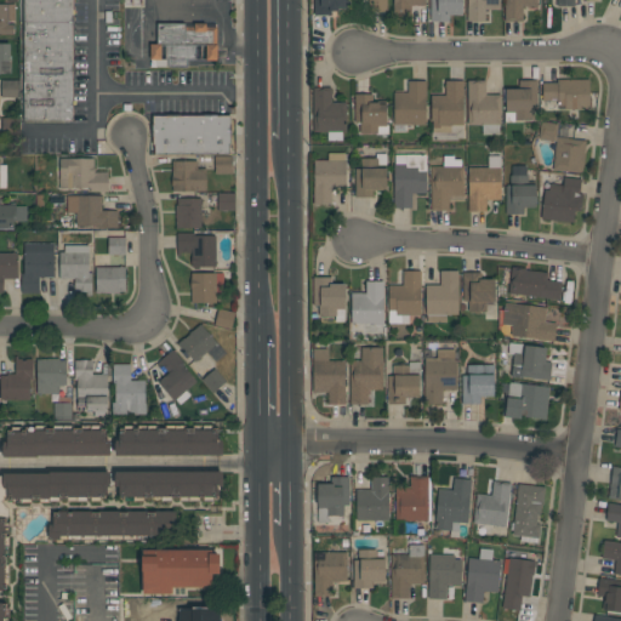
[(73,0),(73,121),(24,121),(24,0),(73,0)]
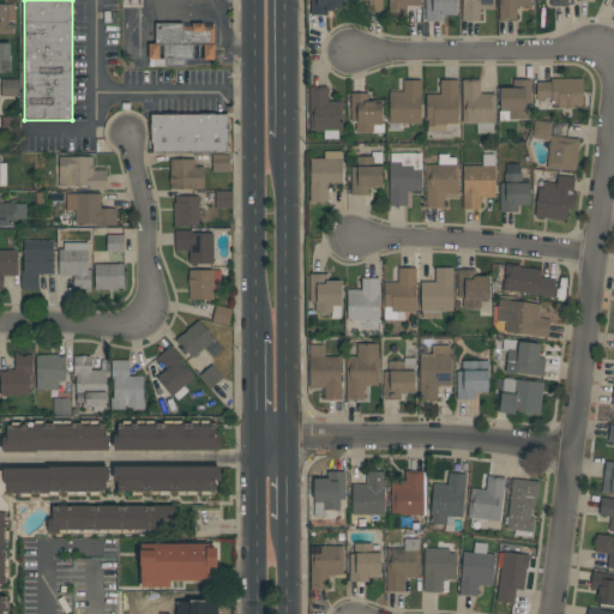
[(200,0),(200,19),(179,19),(180,0),(200,0)]
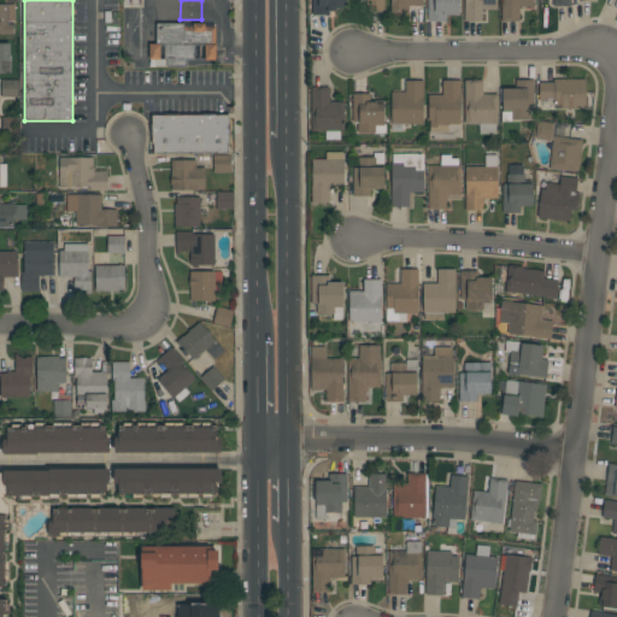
[(344,0),(344,9),(338,9),(338,11),(330,11),(330,15),(312,16),(312,10),(312,0),(344,0)]
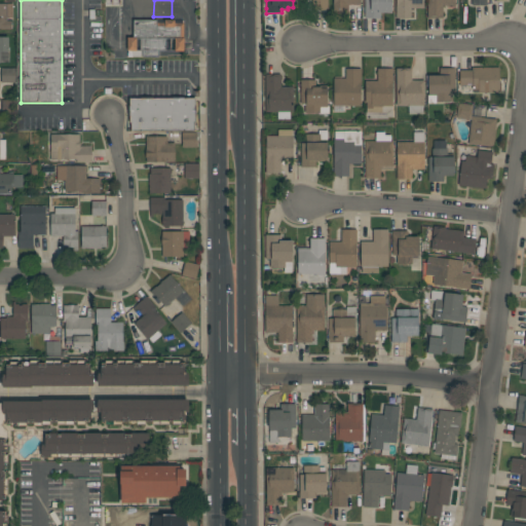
[(328,0),(328,10),(312,10),(312,0),(328,0)]
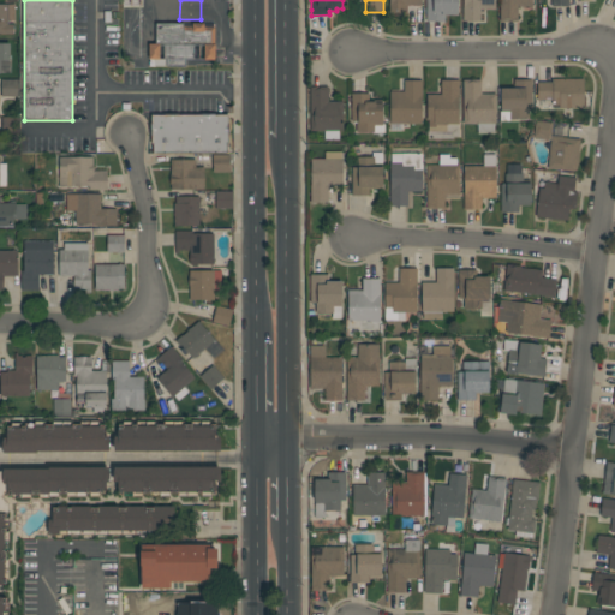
[(422,0),(422,6),(407,6),(407,21),(389,21),(389,3),(389,0),(422,0)]
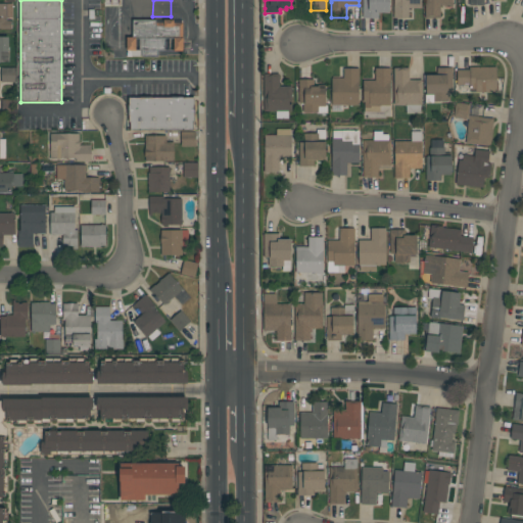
[(363,0),(389,0),(389,12),(378,12),(378,18),(363,18),(363,0)]
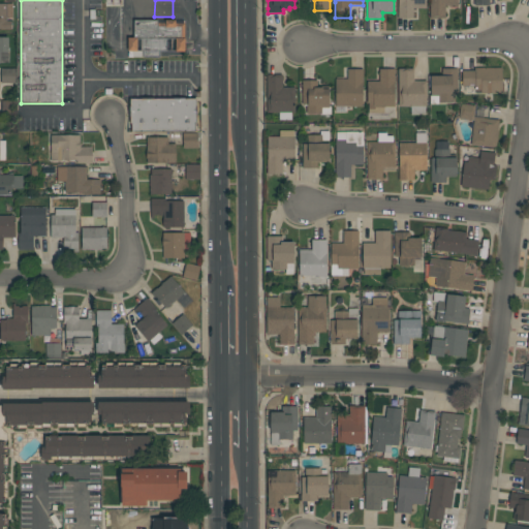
[(398,0),(426,0),(426,8),(413,8),(413,18),(398,18),(398,0)]
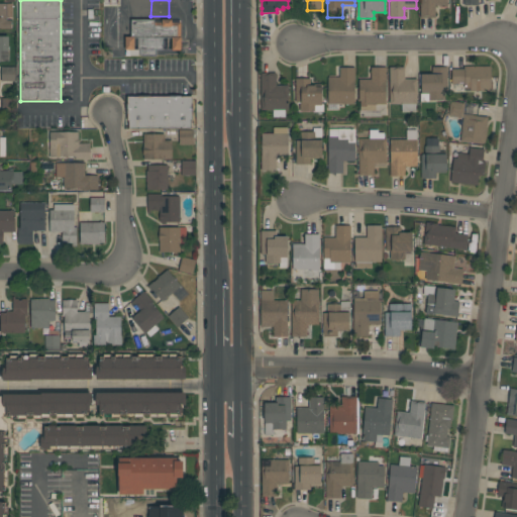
[(420,0),(447,0),(447,6),(435,6),(435,18),(420,18),(420,0)]
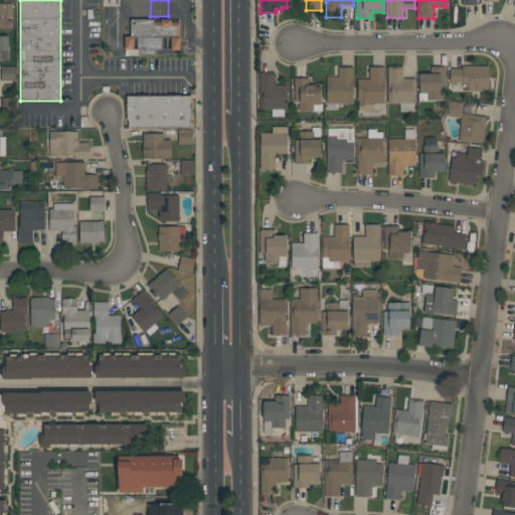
[(0,3),(12,3),(12,17),(6,17),(6,21),(11,21),(11,29),(0,29),(0,3)]
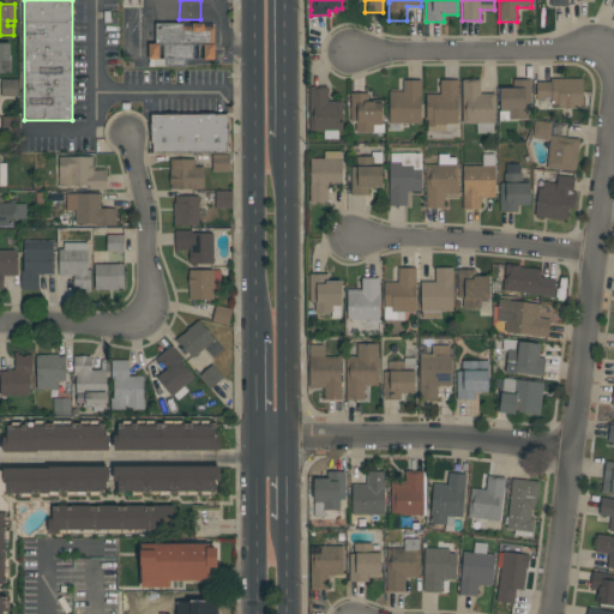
[(184,24),(184,26),(192,26),(192,24),(204,24),(204,26),(215,26),(215,60),(204,60),(204,46),(196,46),(196,59),(185,59),(185,67),(166,67),(166,59),(163,59),(163,44),(160,44),(160,60),(149,60),(149,43),(156,43),(156,23),(184,24)]
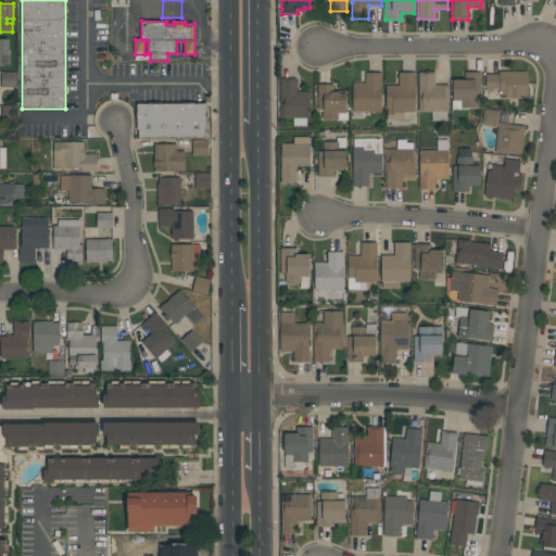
[(0,39),(10,40),(9,66),(0,66),(0,39)]
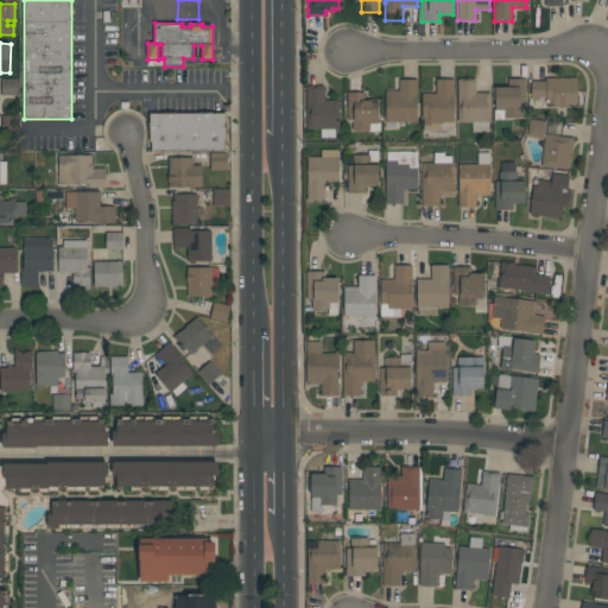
[(18,78),(18,96),(1,95),(1,78),(18,78)]
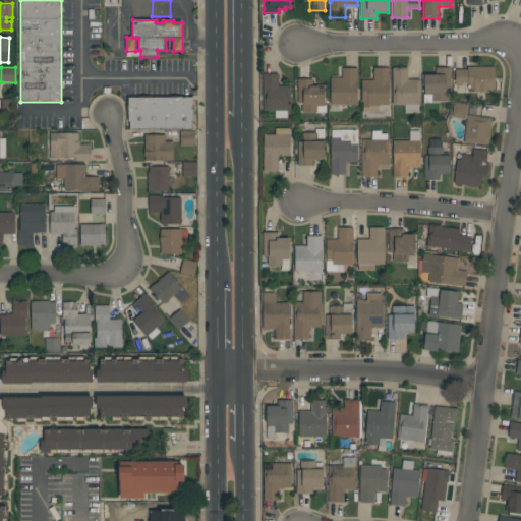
[(393,68),(407,67),(407,80),(420,80),(420,105),(419,105),(419,113),(405,114),(405,105),(393,105),(393,68)]
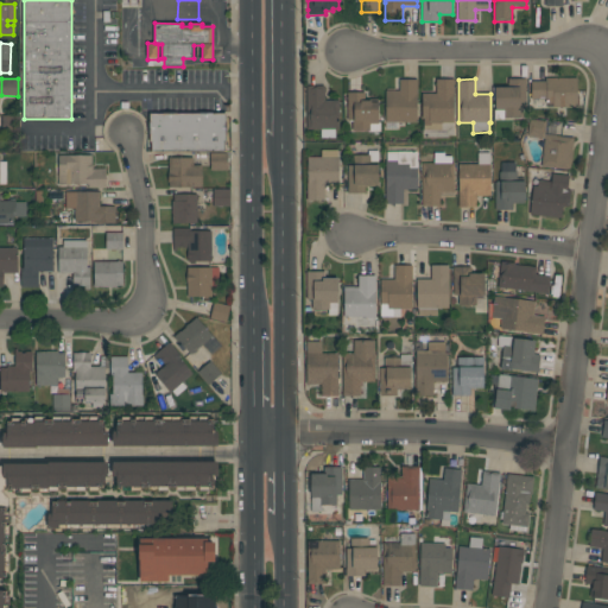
[(526,108),(523,108),(523,118),(504,118),(504,120),(494,120),(494,111),(495,111),(495,86),(508,86),(508,78),(526,80),(526,108)]
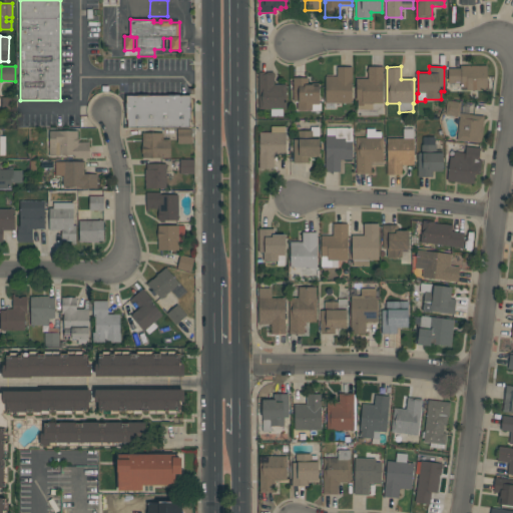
[(487,66),(487,91),(466,91),(466,87),(460,87),(460,84),(448,84),(448,68),(460,68),(460,66),(487,66)]
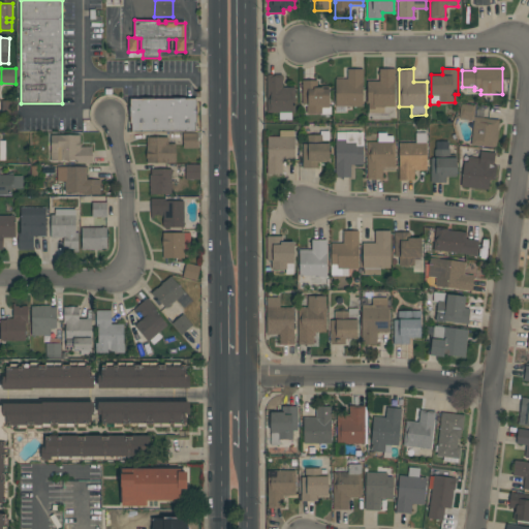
[(363,106),(346,106),(346,113),(335,113),(335,79),(347,80),(347,69),(363,69),(363,106)]
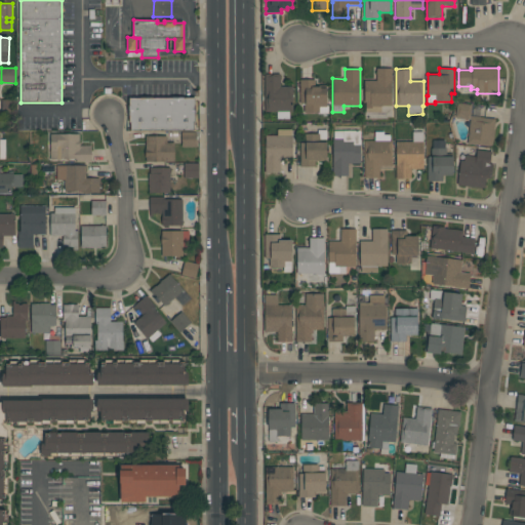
[(392,107),(380,106),(380,113),(365,112),(365,103),(364,103),(364,81),(376,81),(376,69),(392,69),(392,107)]
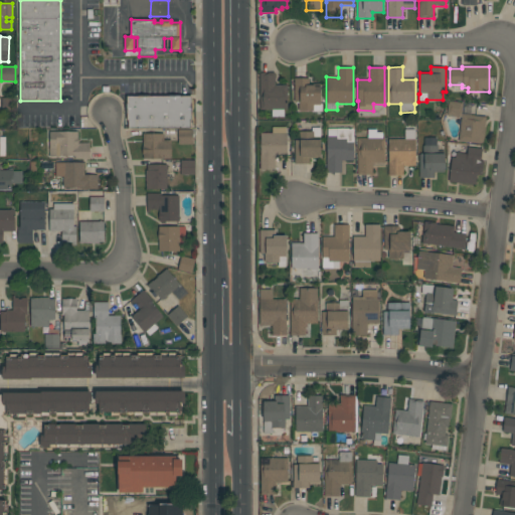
[(287,110),(284,110),(284,117),(272,117),(272,110),(260,110),(260,72),(275,72),(275,84),(287,84),(287,110)]
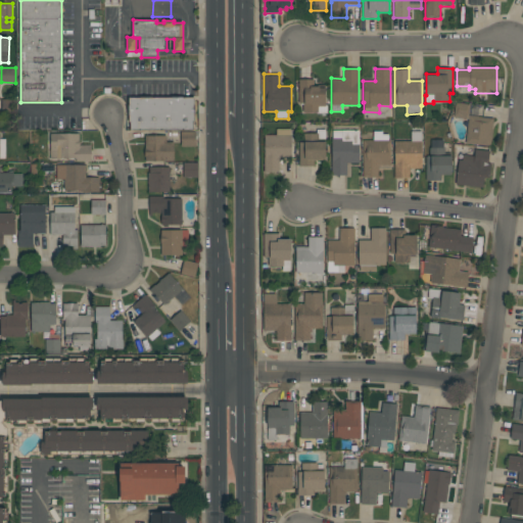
[(325,105),(328,105),(328,113),(317,113),(317,112),(303,112),(303,104),(299,104),(299,80),(314,79),(314,85),(325,85),(325,105)]
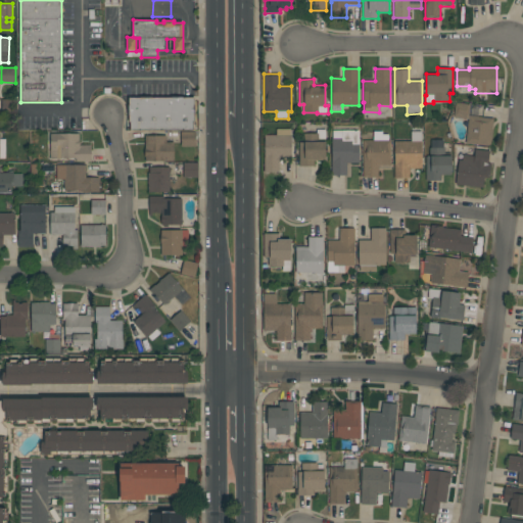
[(195,97),(195,123),(193,123),(193,131),(130,131),(130,123),(129,123),(129,97),(195,97)]
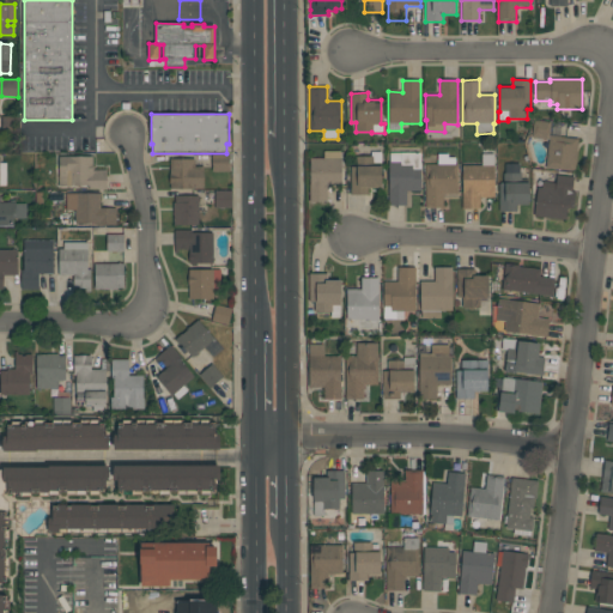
[(18,116),(18,133),(2,133),(2,116),(18,116)]
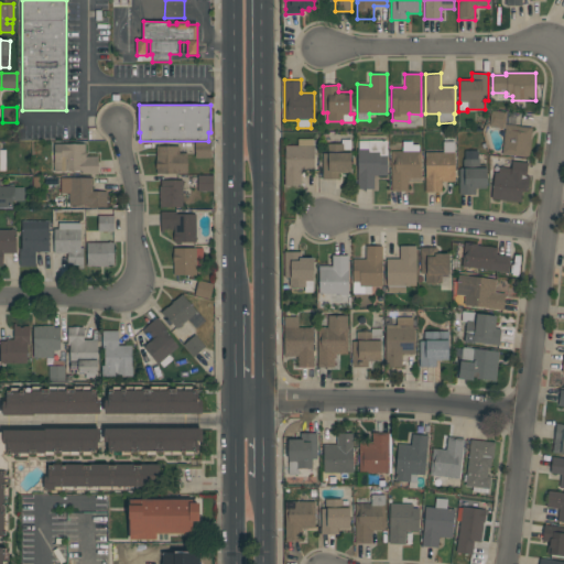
[(505,128),(489,127),(491,110),(507,112),(505,128)]
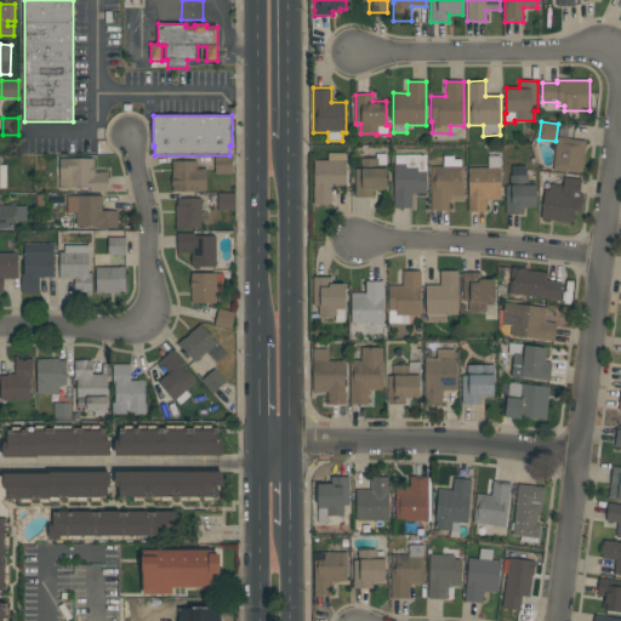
[(582,174),(553,170),(557,137),(586,141),(582,174)]
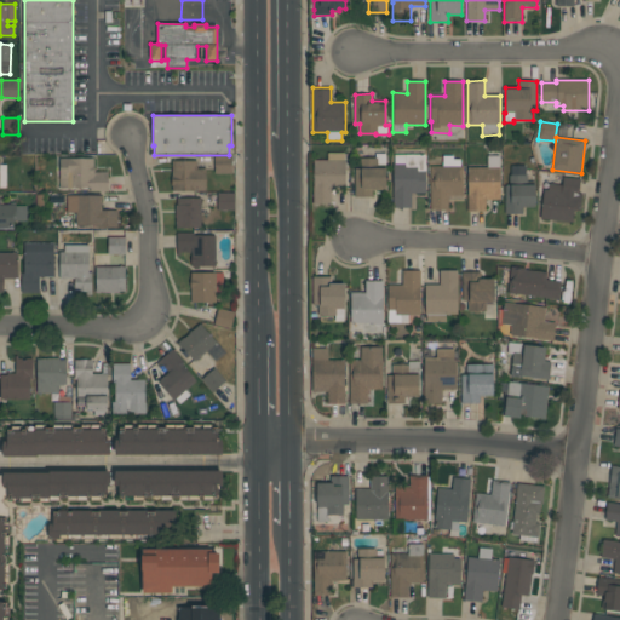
[(385,190),(373,190),(373,197),(355,197),(355,168),(360,168),(360,158),(375,158),(375,154),(385,154),(385,190)]
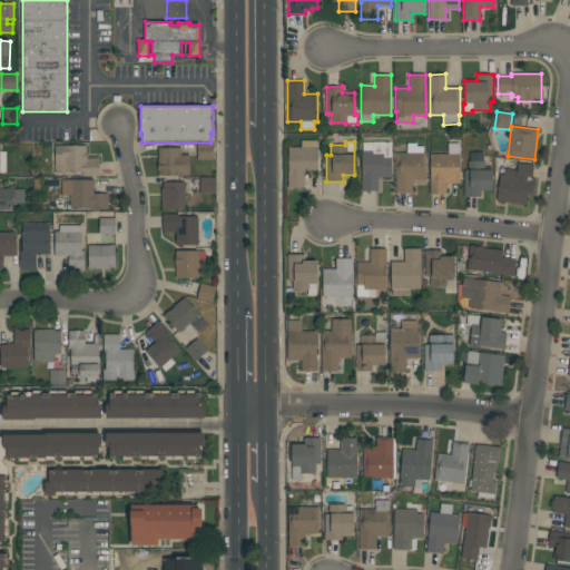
[(391,178),(377,178),(377,190),(361,192),(361,170),(362,170),(362,150),(373,150),(373,143),(391,143),(391,178)]
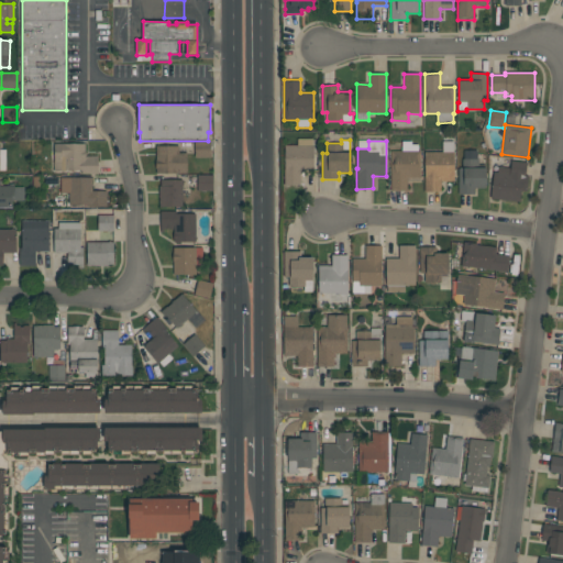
[(443,152),(442,142),(453,141),(453,152),(454,152),(454,181),(441,181),(441,191),(424,192),(424,176),(424,152),(443,152)]
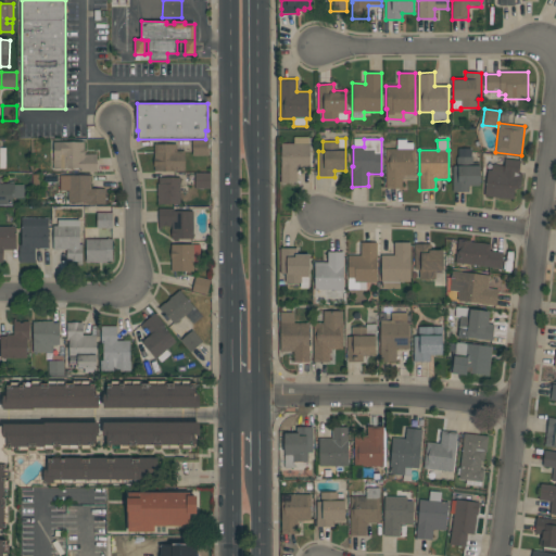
[(209,155),(192,155),(192,140),(209,140),(209,155)]
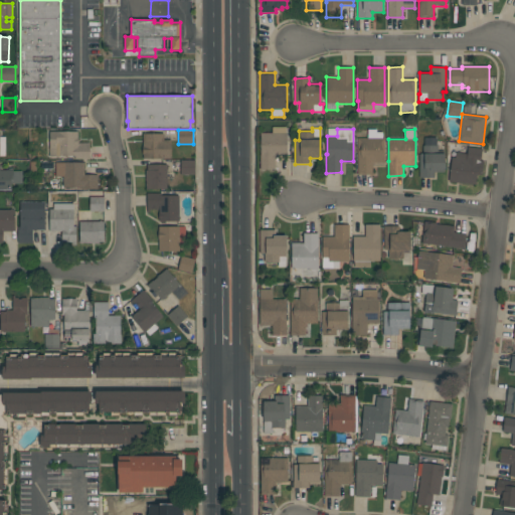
[(77,131),(77,143),(90,143),(90,159),(74,159),(74,156),(49,156),(49,131),(77,131)]
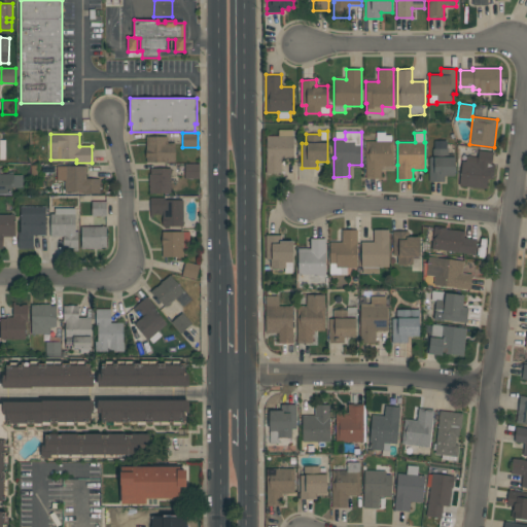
[(293,136),(293,162),(282,162),(282,173),(266,173),(266,159),(267,159),(267,136),(293,136)]
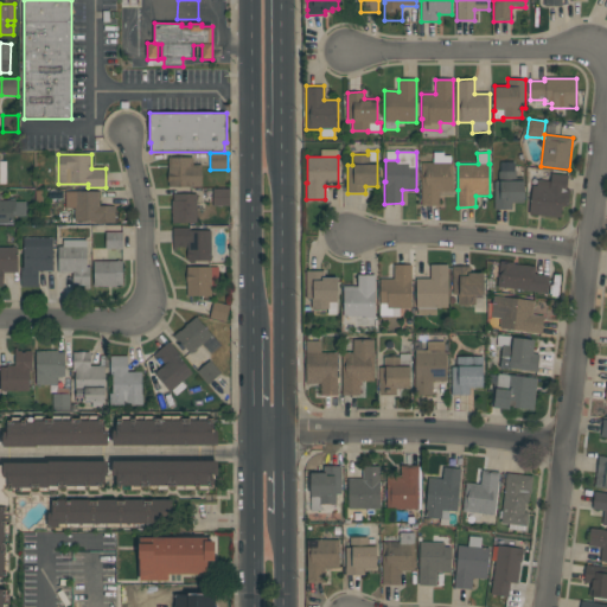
[(202,186),(168,187),(168,158),(193,158),(193,165),(202,165),(202,186)]
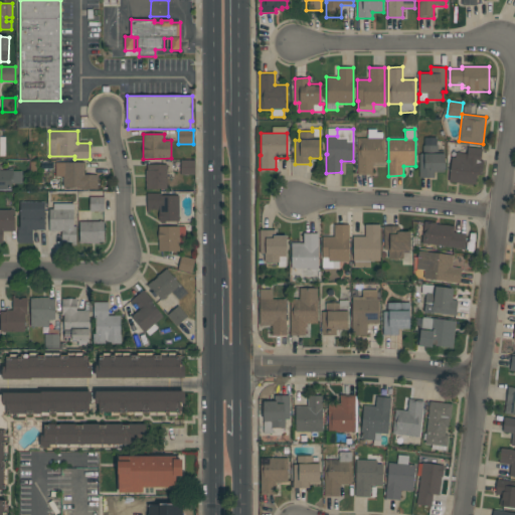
[(384,138),(385,168),(372,168),(372,175),(358,175),(357,138),(384,138)]
